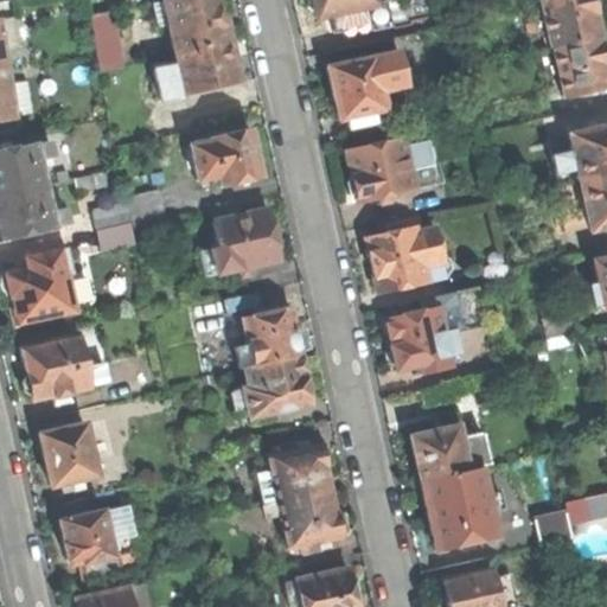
[(222,0),(160,0),(153,1),(158,25),(168,23),(176,55),(231,42),(224,6),(222,0)]
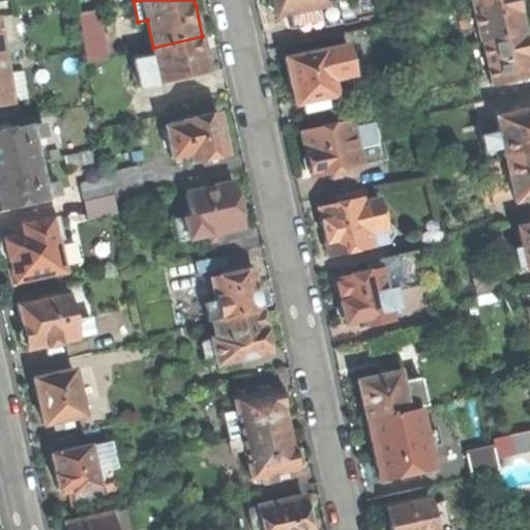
[(288,13),(291,30),(321,22),(323,30),(341,26),(335,2),(324,4),(323,0),(265,0),(266,3),(267,6),(273,10),(274,17),(288,13)]
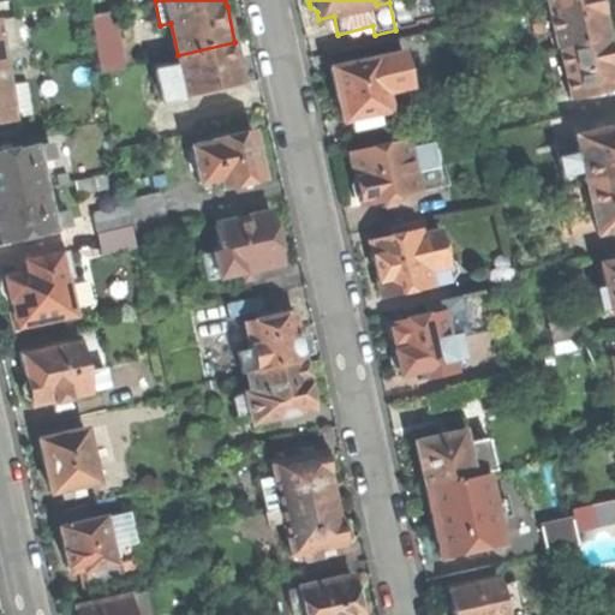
[(547,0),(556,41),(541,45),(543,53),(561,49),(605,39),(599,12),(602,12),(598,0),(547,0)]
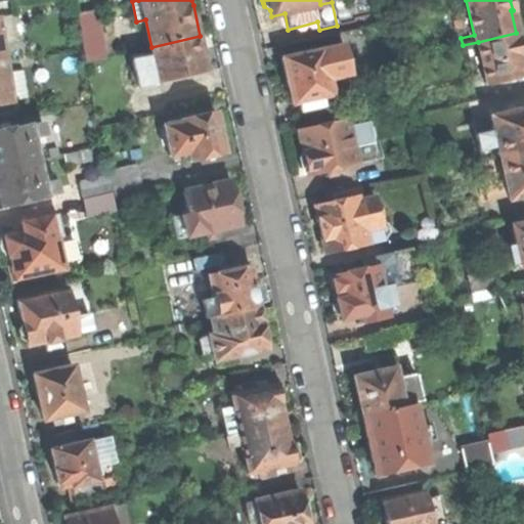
[(79,13),(87,61),(107,56),(98,9),(79,13)]
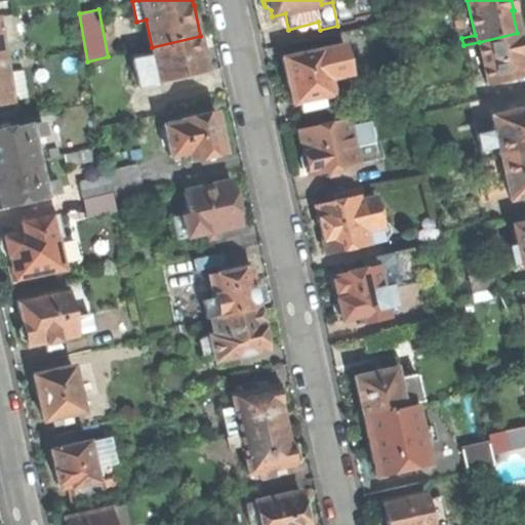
[(524,67),(523,59),(517,33),(479,42),(488,85),(524,76),(524,67)]
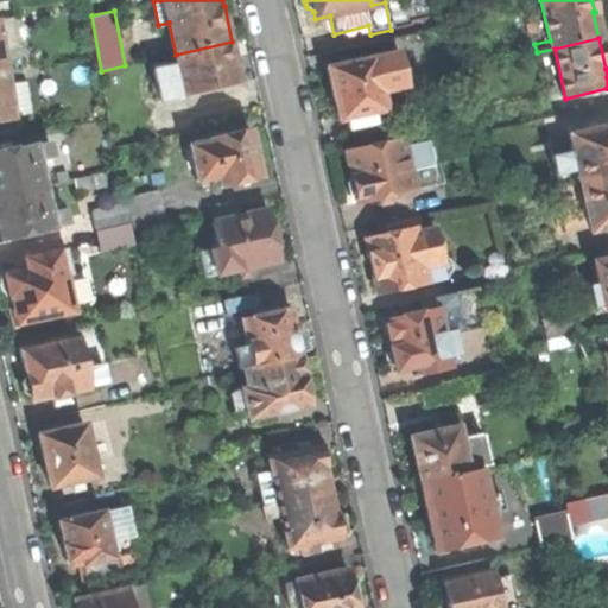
[(238,68),(232,42),(176,55),(178,63),(153,69),(159,100),(241,82),(238,68)]
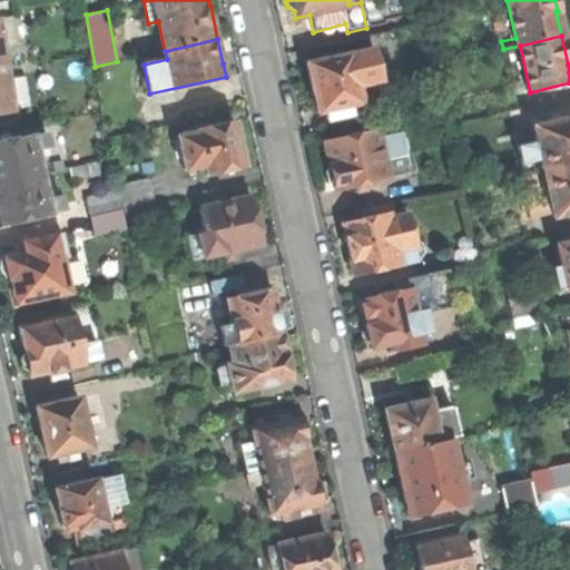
[(336,109),(338,117),(350,115),(347,107),(361,104),(356,88),(381,82),(373,49),(306,65),(312,91),(317,114),(336,109)]
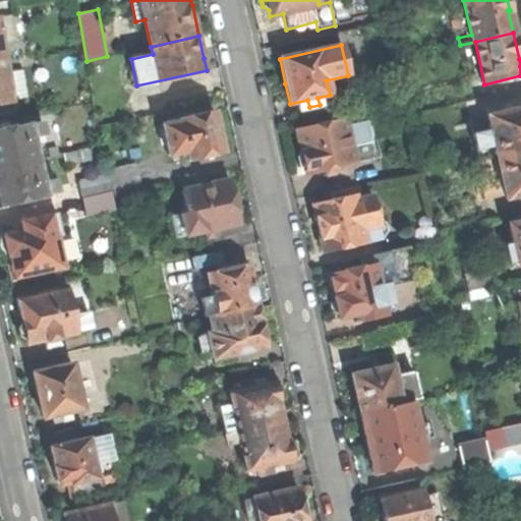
[(0,104),(13,102),(6,59),(0,59),(0,104)]
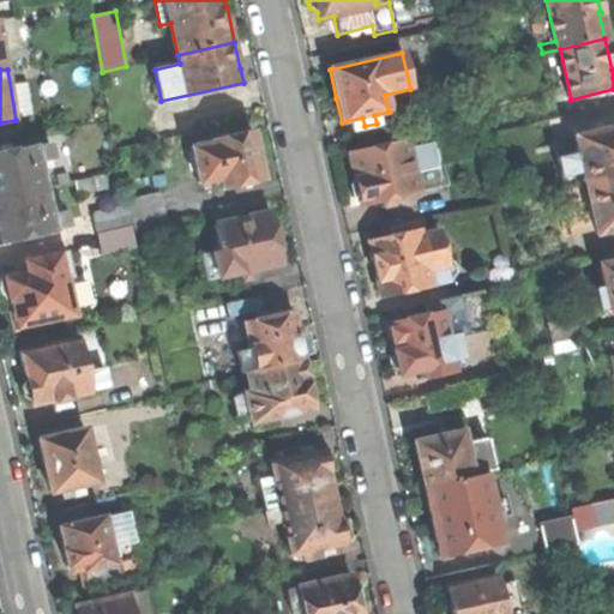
[(613,126),(575,136),(578,155),(559,158),(558,152),(518,162),(527,197),(566,187),(563,173),(582,169),(585,184),(613,176),(613,126)]
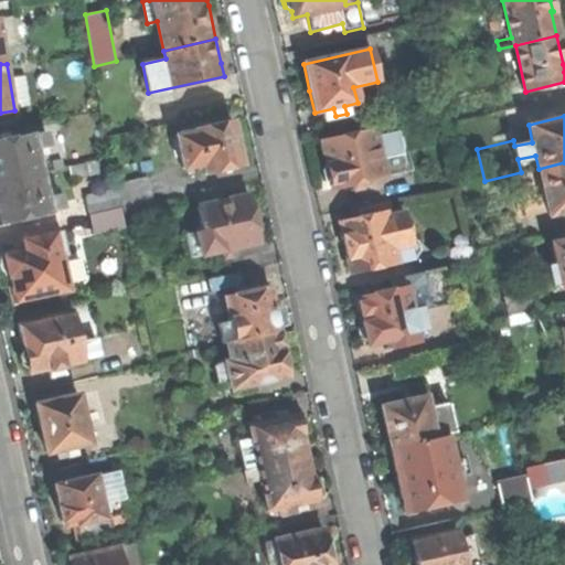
[(238,142),(233,119),(196,127),(196,128),(177,132),(185,169),(205,164),(208,173),(243,164),(238,142)]
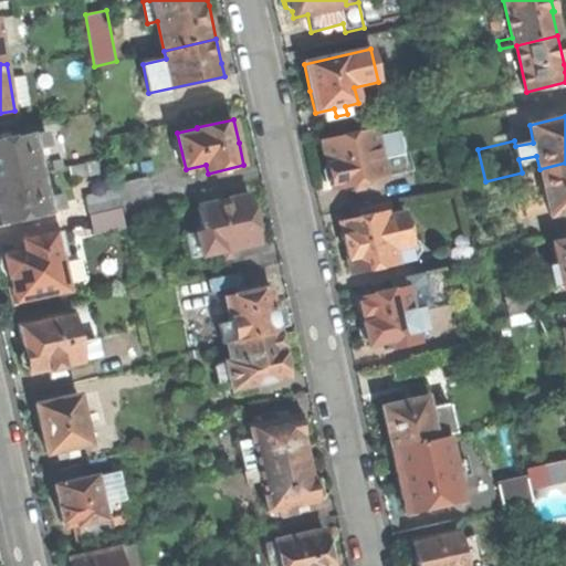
[(353,185),(355,191),(365,189),(364,182),(397,174),(389,142),(383,143),(386,157),(380,158),(374,130),(323,143),(327,166),(324,170),(325,177),(326,182),(332,185),(333,189),(353,185)]
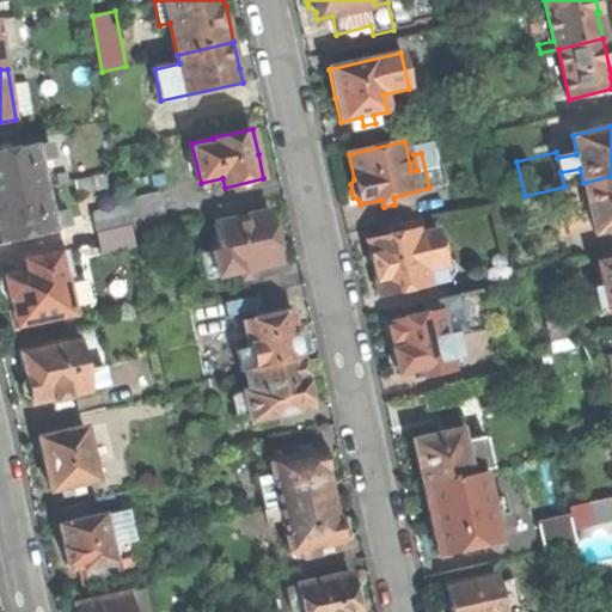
[(0,197),(44,188),(38,163),(53,159),(50,145),(36,147),(35,147),(13,151),(11,150),(0,152),(0,197)]
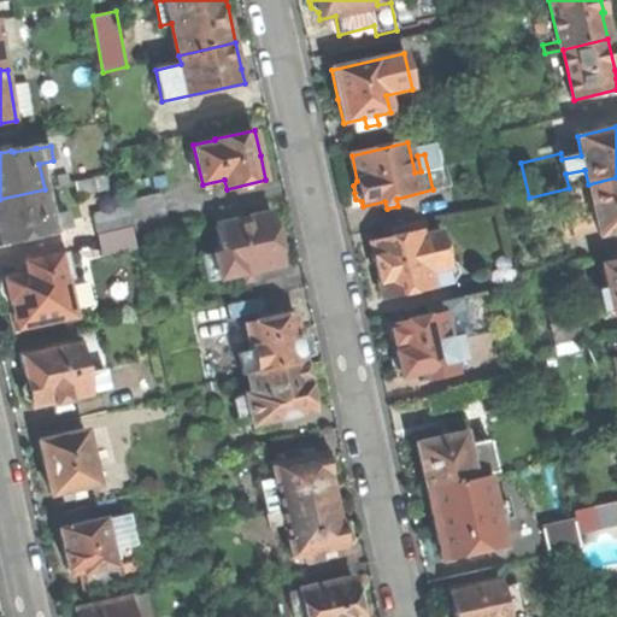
[(0,244),(54,231),(53,229),(69,227),(65,211),(50,215),(47,201),(124,186),(122,171),(45,189),(0,199),(0,244)]
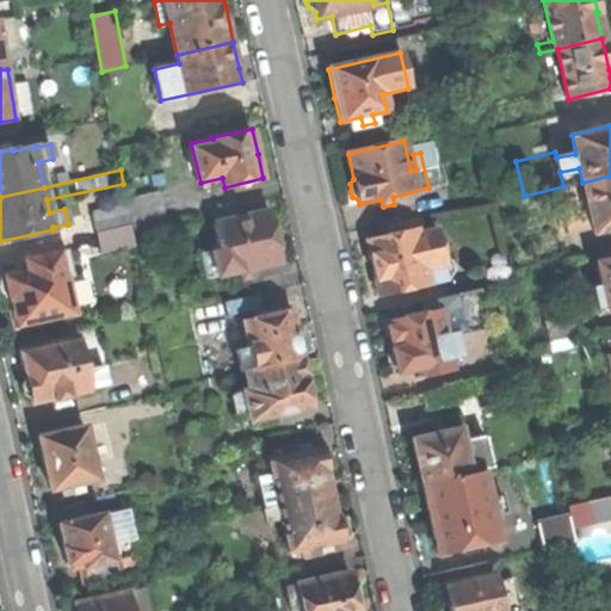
[(610,176),(582,183),(582,185),(559,190),(568,236),(593,230),(593,232),(610,228),(610,176)]
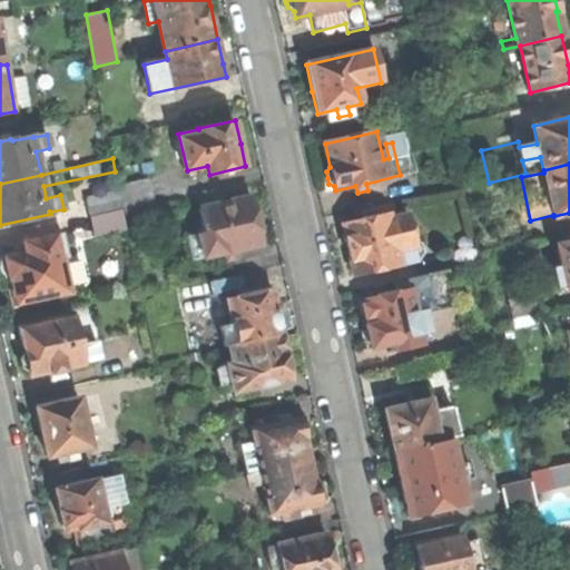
[(118,185),(119,192),(123,208),(125,215),(155,207),(148,179),(118,185)]
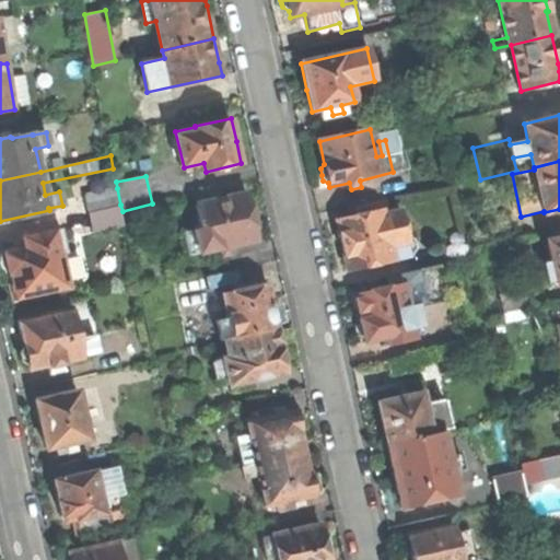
[(85,195),(90,212),(92,211),(119,205),(120,205),(117,188),(85,195)]
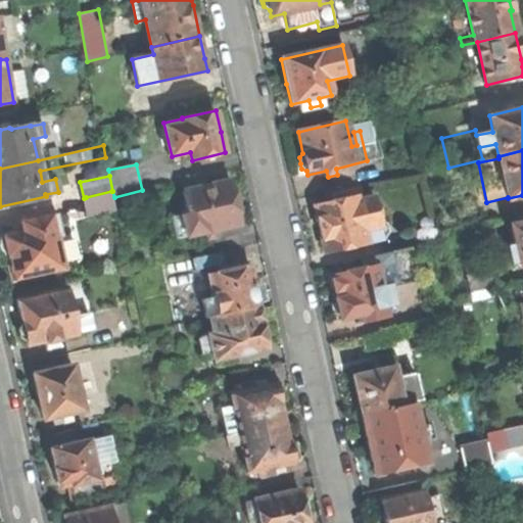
[(236,199),(232,181),(185,191),(190,212),(174,217),(179,238),(207,232),(208,240),(219,237),(218,232),(223,231),(223,229),(241,224),(236,199)]
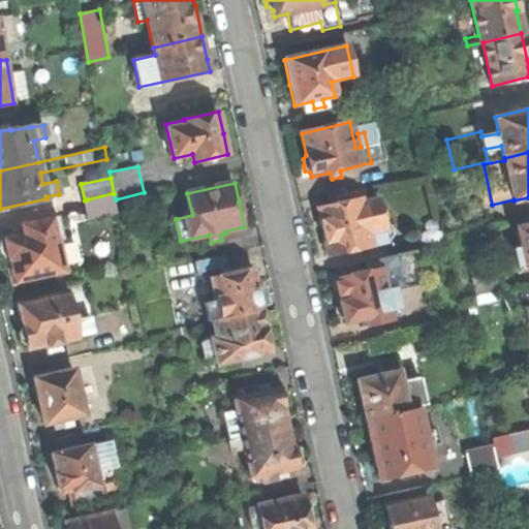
[(118,213),(113,193),(87,199),(91,219),(118,213)]
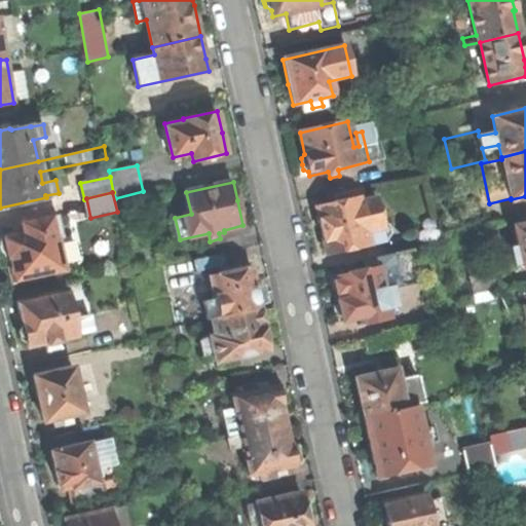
[(323,233),(327,255),(370,245),(367,231),(383,227),(383,226),(377,198),(360,202),(359,197),(346,200),(344,193),(335,195),(336,202),(316,208),(323,233)]
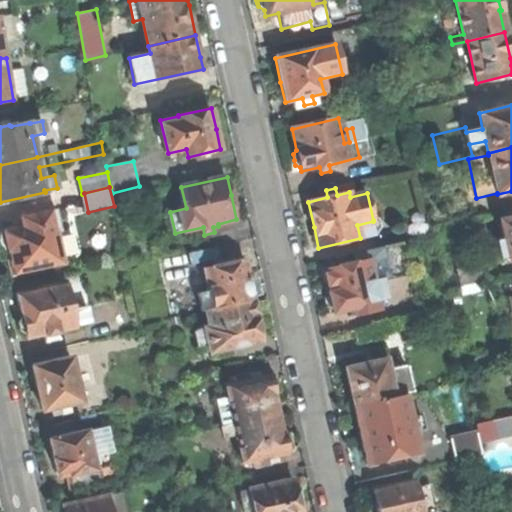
[(9,258),(13,274),(64,262),(57,231),(62,230),(57,208),(12,218),(14,227),(2,230),(0,232),(0,245),(5,249),(7,249),(9,258)]
